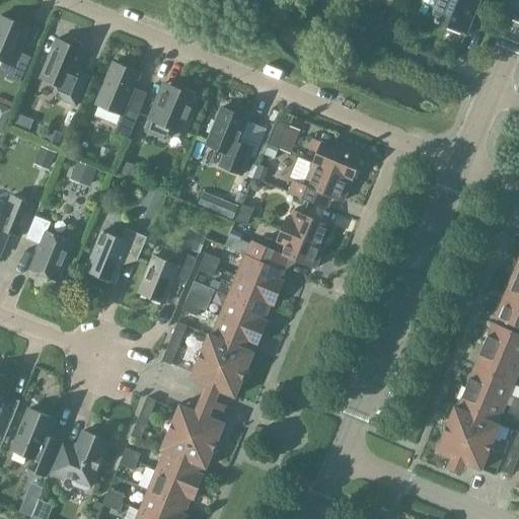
[(449,25),(448,28),(466,35),(480,1),(477,0),(432,0),(437,2),(430,17),(449,25)]
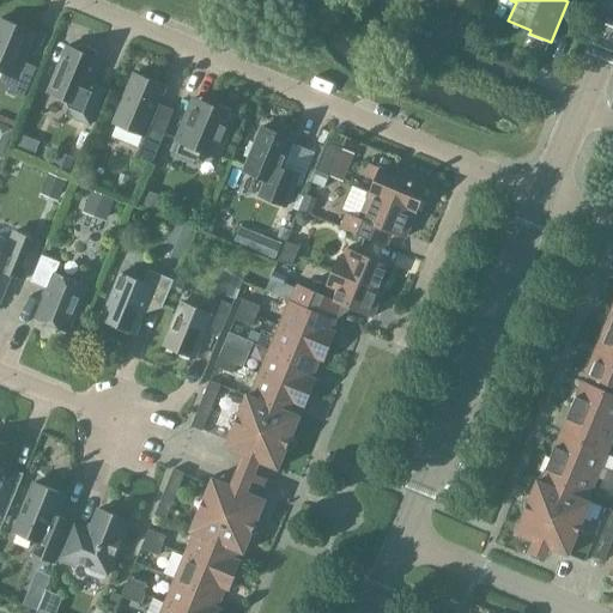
[(0,19),(0,70),(5,72),(0,83),(0,87),(24,98),(37,68),(24,62),(36,34),(0,19)]
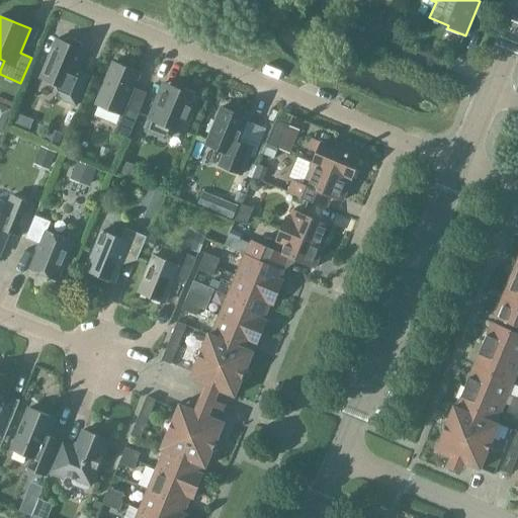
[(40,78),(61,86),(56,97),(77,105),(86,83),(75,78),(86,51),(82,50),(81,44),(70,38),(65,42),(57,39),(40,78)]
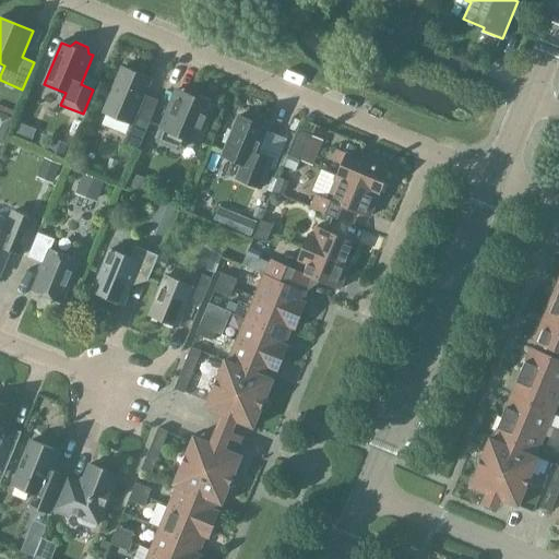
[(137,116),(152,80),(123,68),(105,113),(132,123),(123,144),(139,150),(151,121),(137,116)]
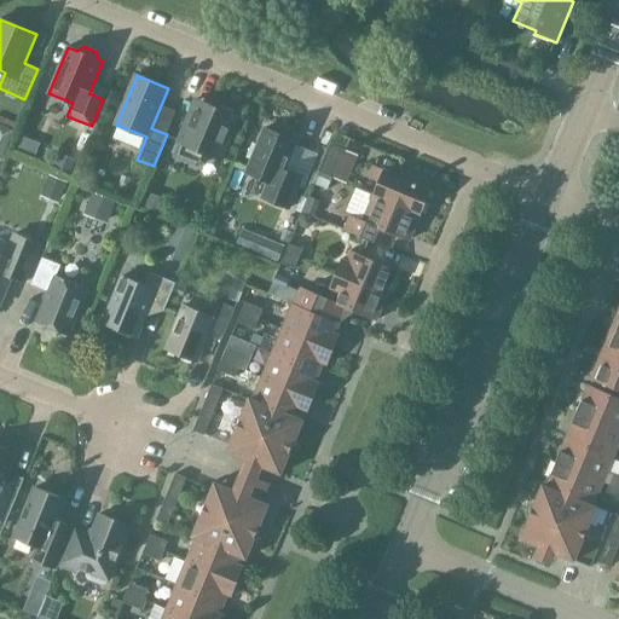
[(208,155),(221,160),(238,117),(236,116),(235,111),(224,106),(220,110),(209,105),(206,114),(192,109),(179,142),(180,143),(174,157),(197,167),(204,163),(208,155)]
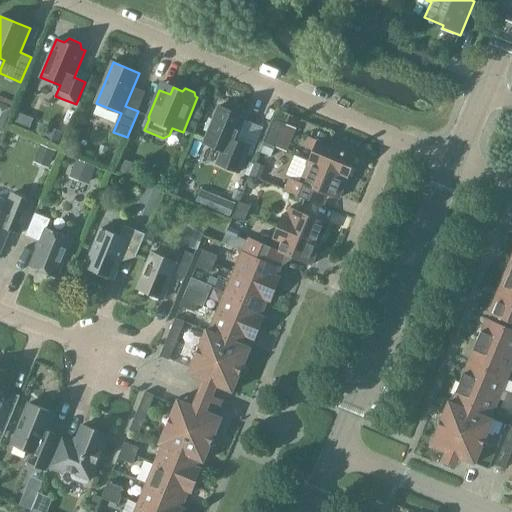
[(0,133),(2,134),(13,107),(0,102),(0,133)]
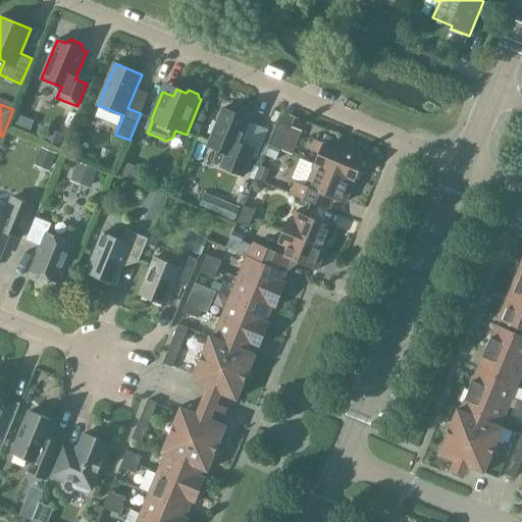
[(208,146),(227,154),(221,167),(244,176),(252,158),(255,150),(240,144),(249,123),(250,119),(247,118),(246,113),(232,108),(228,110),(224,108),(218,122),(212,136),(208,146)]
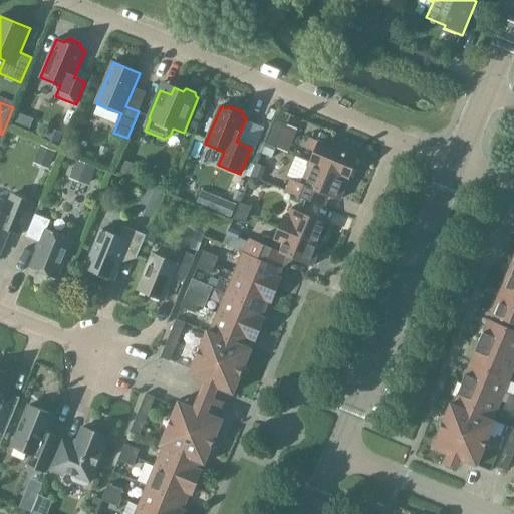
[(253,108),(246,127),(263,134),(270,114),(253,108)]
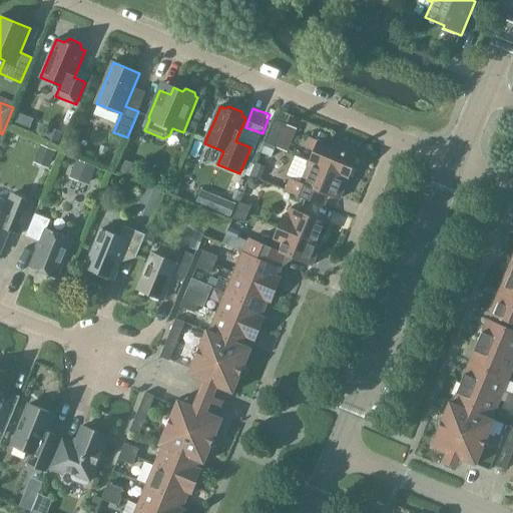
[(19,115),(15,125),(30,131),(34,120),(19,115)]
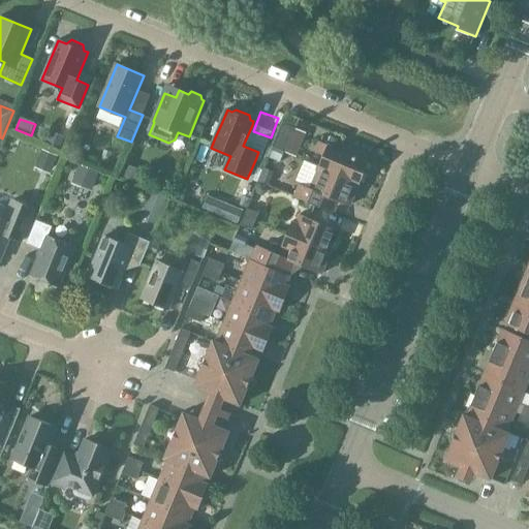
[(217,123),(211,135),(215,137),(221,124),(217,123)]
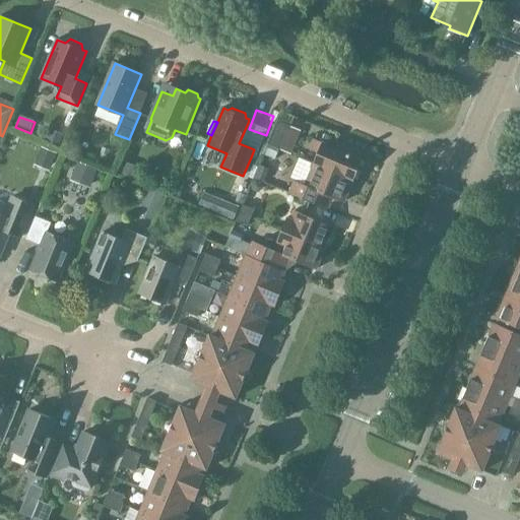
[(281,150),(290,126),(277,121),(268,144),(281,150)]
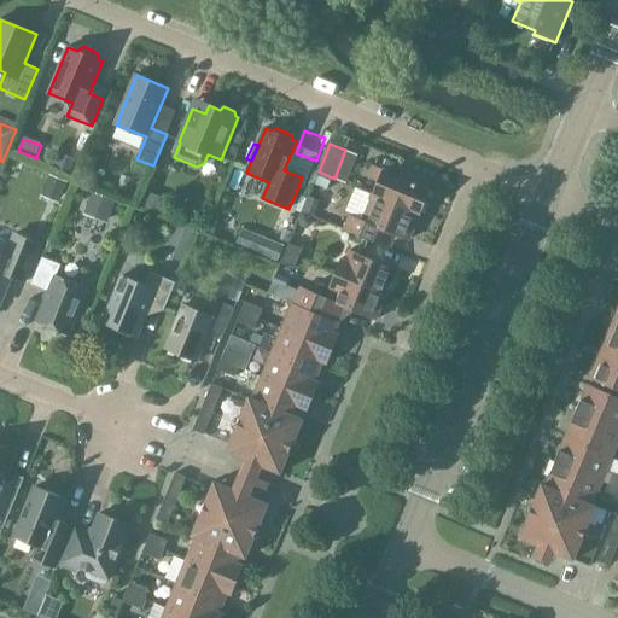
[(345,150),(334,179),(347,184),(357,155),(345,150)]
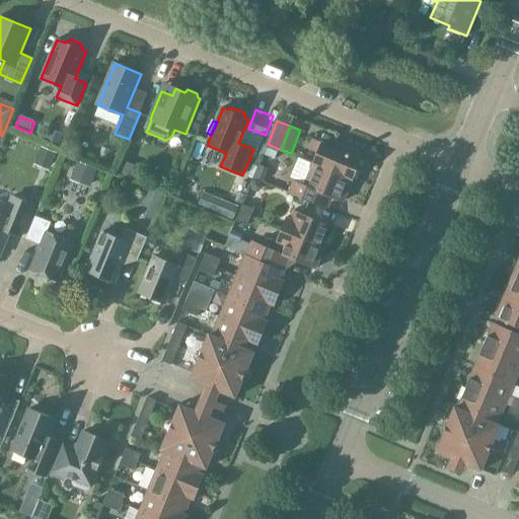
[(50,133),(46,142),(59,148),(63,139),(50,133)]
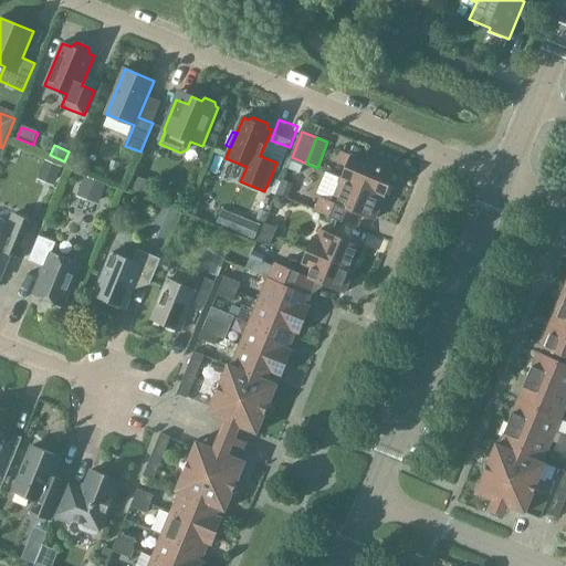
[(128,148),(124,159),(134,164),(138,153),(128,148)]
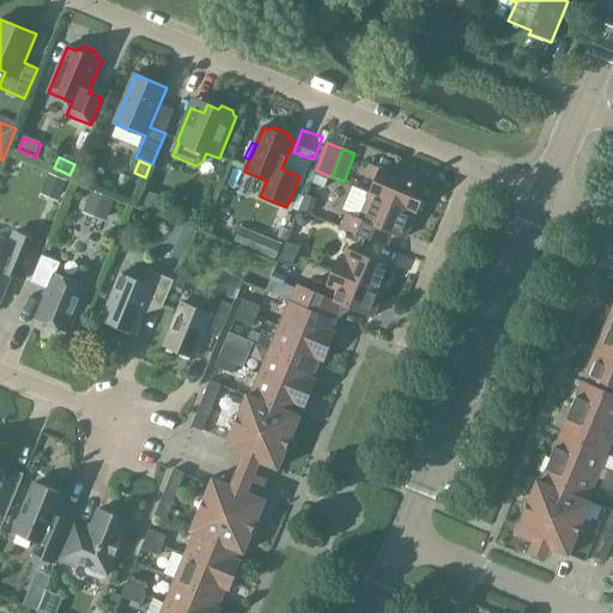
[(384,162),(381,169),(392,174),(395,167),(384,162)]
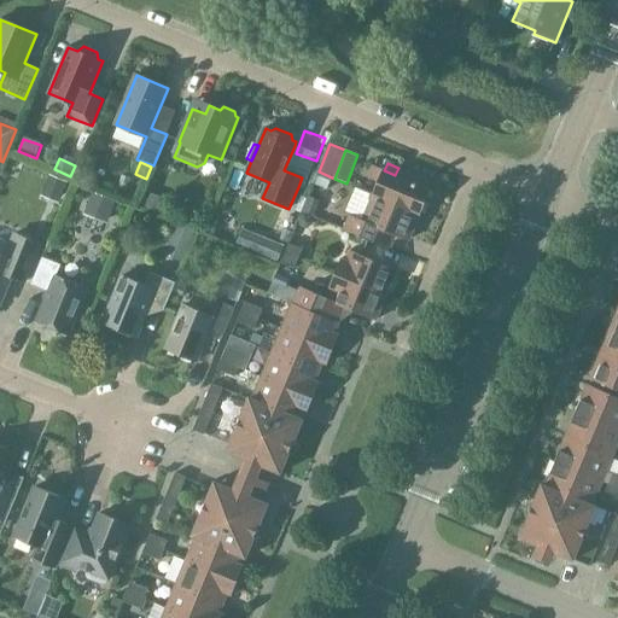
[(379,182),(373,196),(420,215),(433,182),(417,175),(413,182),(401,176),(395,175),(384,170),(374,165),(368,179),(379,182)]
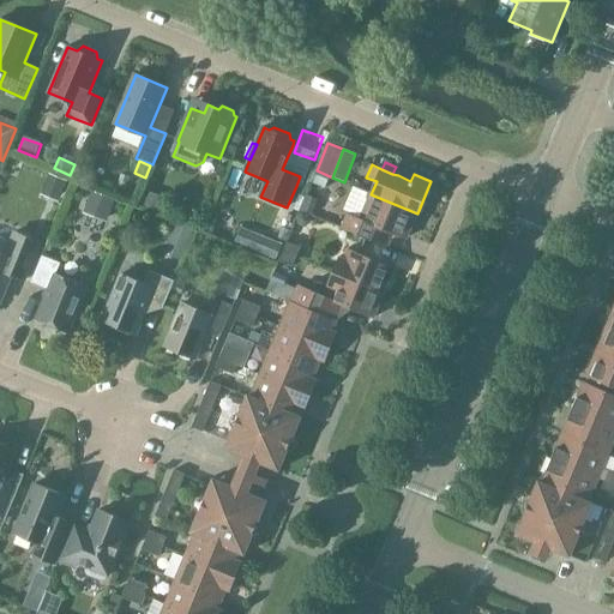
[(52,175),(46,192),(61,198),(68,182),(52,175)]
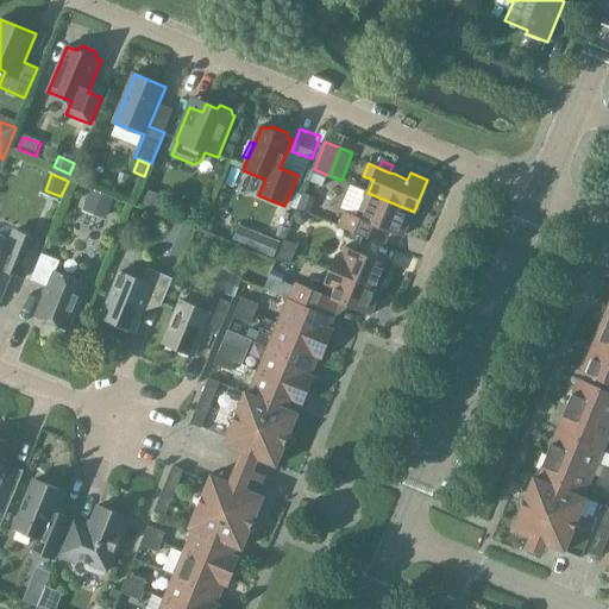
[(405,237),(414,212),(368,193),(351,186),(340,209),(345,212),(340,226),(368,238),(384,245),(390,231),(405,237)]
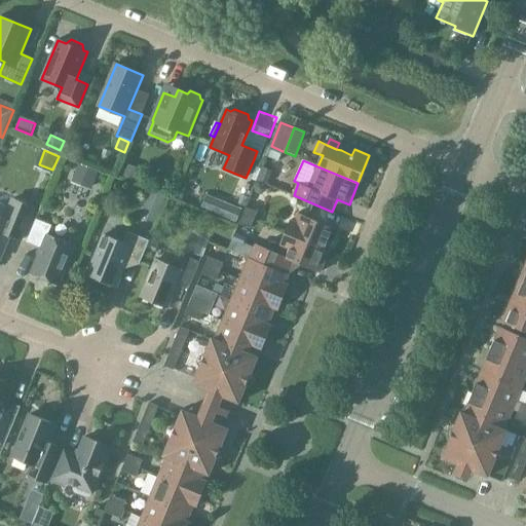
[(80,166),(74,182),(91,189),(98,174),(80,166)]
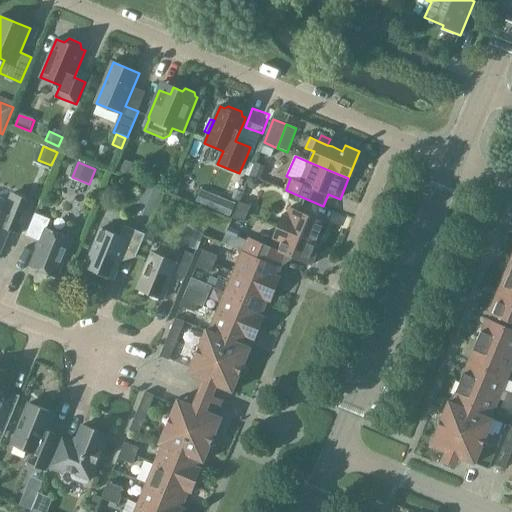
[(122,162),(118,171),(134,177),(137,168),(122,162)]
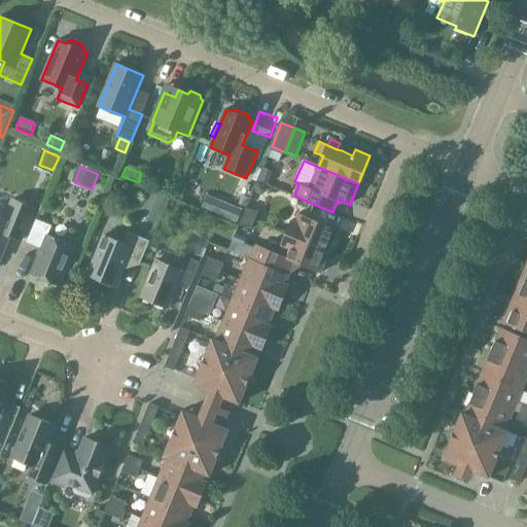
[(265,169),(260,180),(269,184),(274,172),(265,169)]
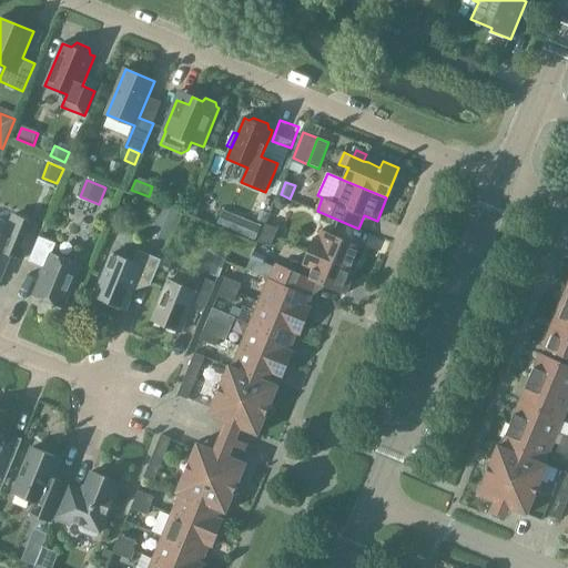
[(163,209),(158,222),(174,229),(180,215),(163,209)]
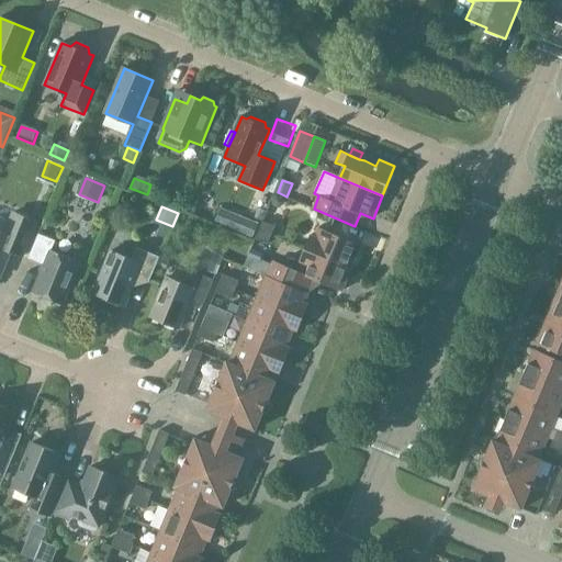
[(260,223),(221,208),(214,223),(254,238),(260,223)]
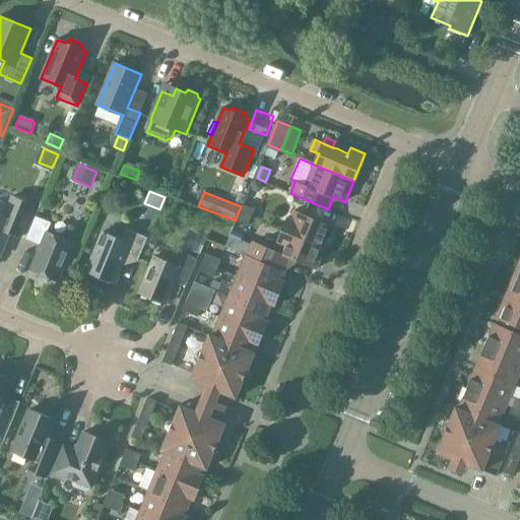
[(0,213),(0,257),(10,233),(22,238),(35,206),(12,197),(5,215),(0,213)]
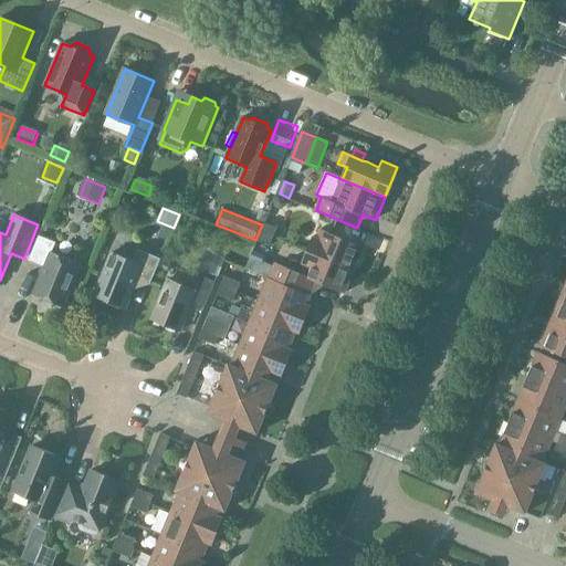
[(264,223),(261,232),(274,237),(278,229),(264,223)]
